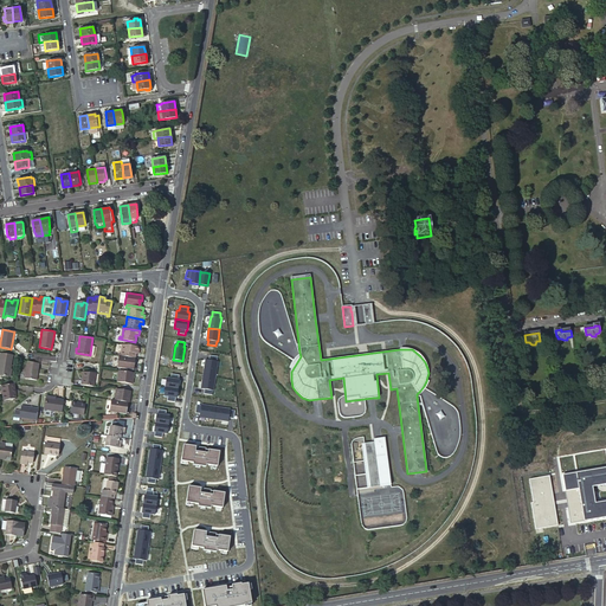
[(137,352),(141,352),(141,347),(126,345),(123,354),(121,353),(121,356),(135,359),(137,359),(139,353),(136,353),(137,352)]
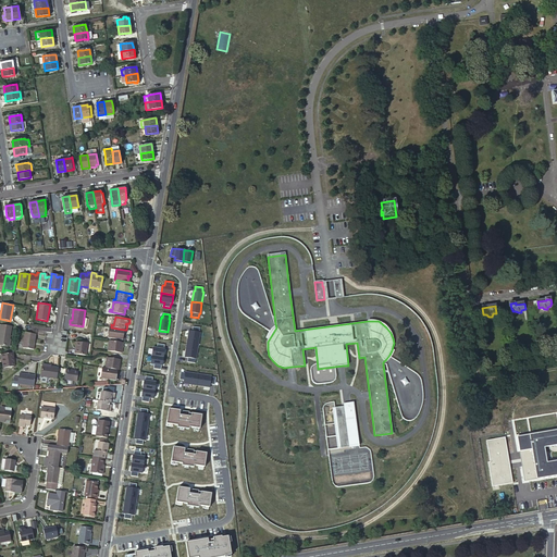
[(0,344),(8,346),(10,326),(0,324),(0,344)]
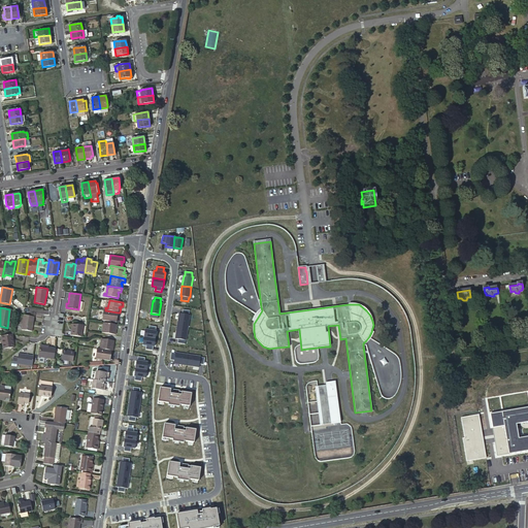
[(178,321),(177,326),(188,328),(190,315),(189,315),(190,310),(183,309),(182,314),(180,314),(178,321)]
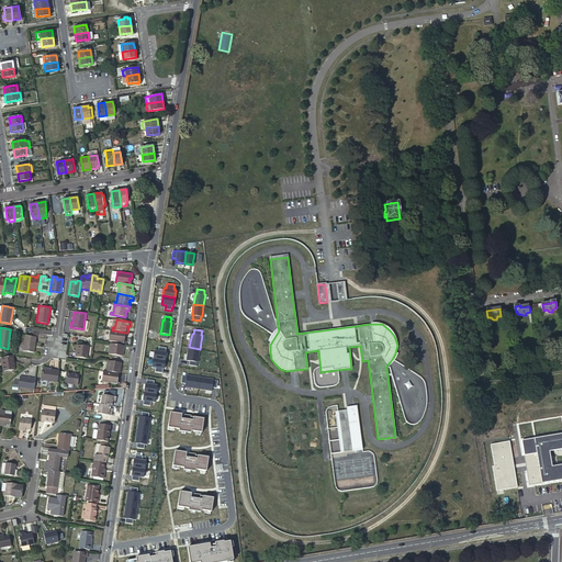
[(125,333),(112,330),(111,340),(126,344),(126,339),(123,338),(124,337),(125,337),(125,333)]
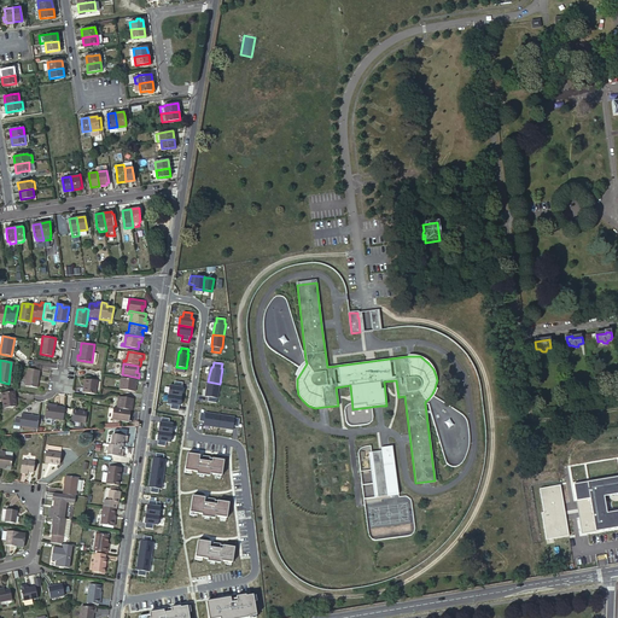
[(40,371),(29,369),(27,386),(38,388),(40,371)]
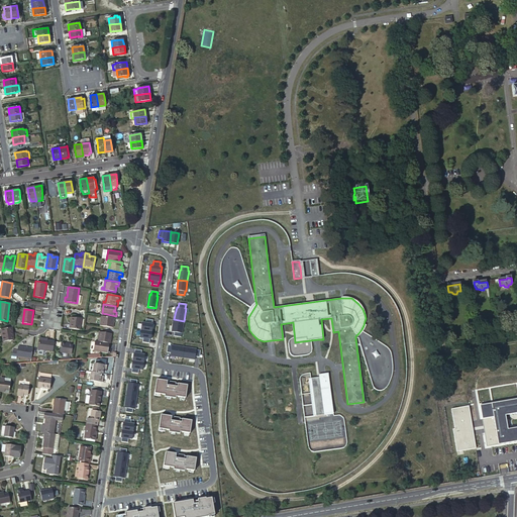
[(113,327),(114,318),(101,316),(100,325),(113,327)]
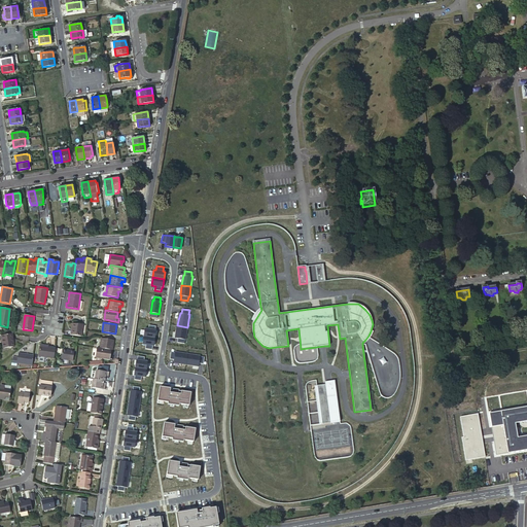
[(71,335),(81,336),(83,325),(72,323),(71,335)]
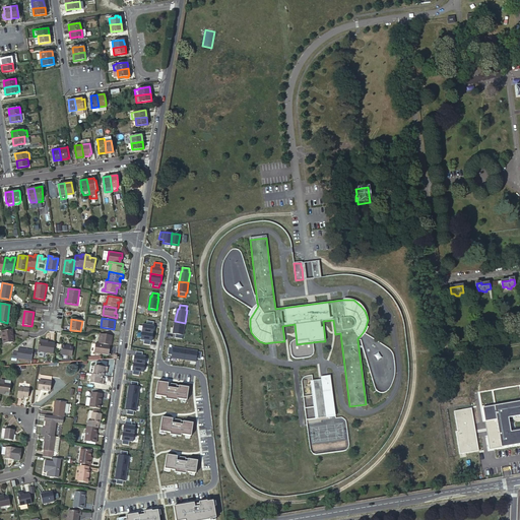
[(143,324),(141,332),(153,333),(154,326),(153,326),(153,322),(147,321),(146,325),(143,324)]
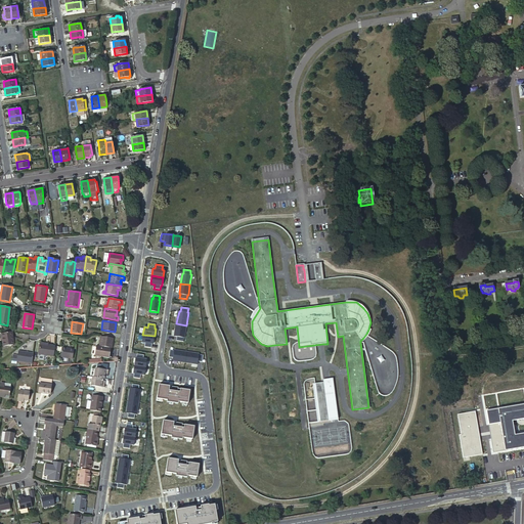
[(176,323),(175,329),(176,329),(175,336),(177,337),(176,341),(183,342),(184,338),(186,325),(176,323)]
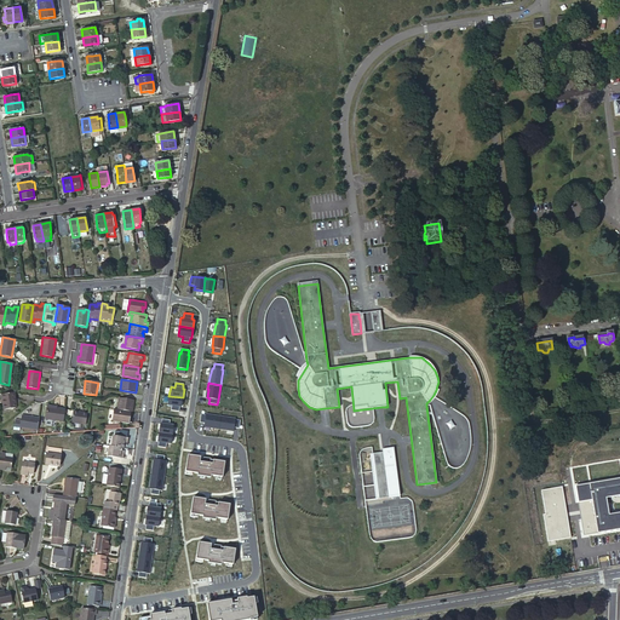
[(15,392),(3,395),(5,411),(17,408),(15,392)]
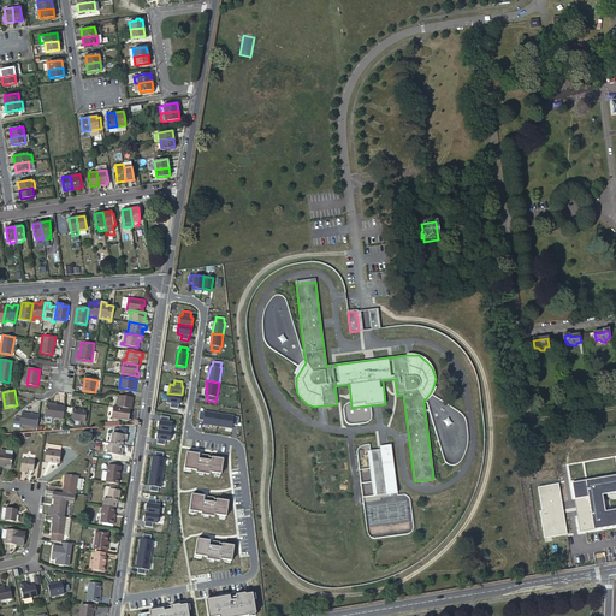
[(182,395),(167,394),(166,402),(171,403),(170,408),(178,409),(179,404),(181,404),(182,395)]
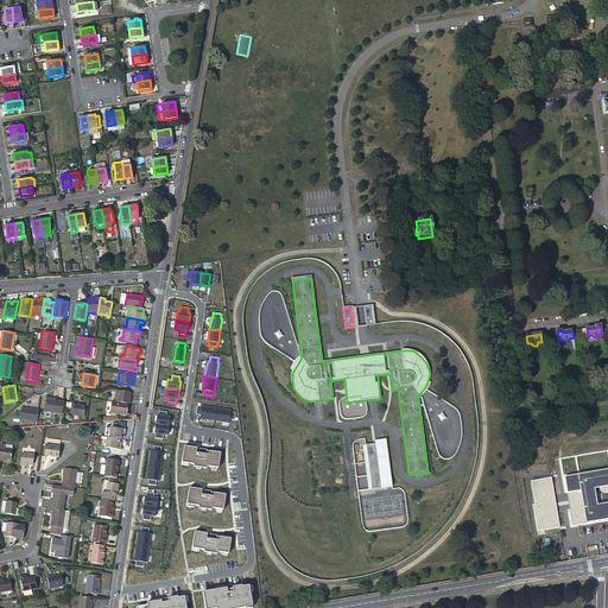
[(115,401),(127,403),(128,404),(130,404),(132,393),(116,391),(115,401)]
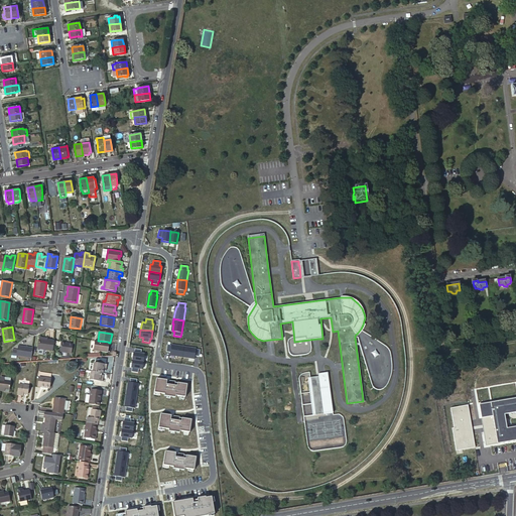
[(52,352),(54,342),(47,340),(40,339),(38,349),(52,352)]
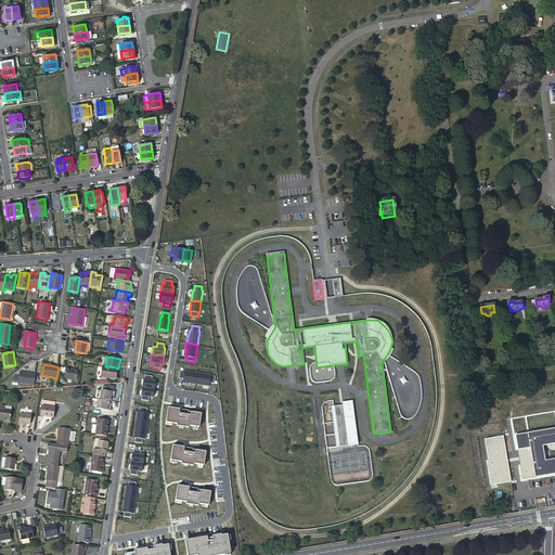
[(105,366),(102,366),(101,376),(116,378),(116,374),(114,374),(114,372),(115,373),(116,368),(105,366)]
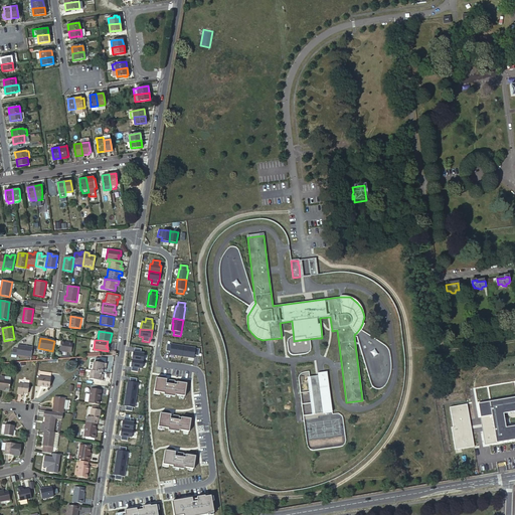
[(70,352),(72,343),(61,341),(59,350),(70,352)]
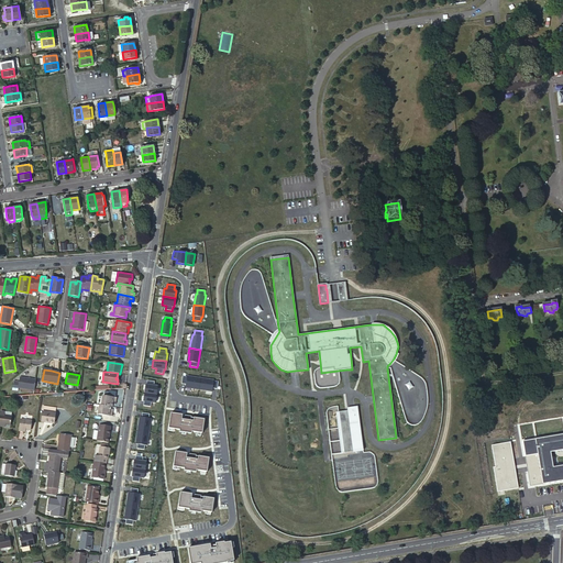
[(194,388),(199,389),(200,378),(187,376),(187,377),(183,376),(181,384),(186,385),(186,386),(194,388)]
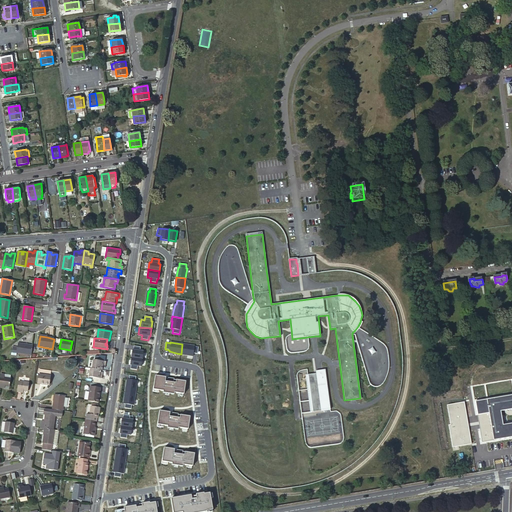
[(16,353),(31,356),(33,346),(18,344),(17,347),(16,353)]
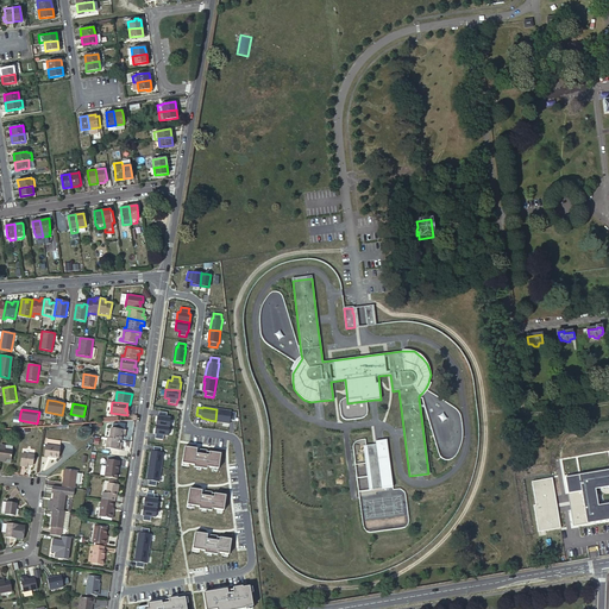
[(215,421),(221,422),(221,421),(230,422),(231,420),(236,421),(237,413),(232,413),(232,412),(217,409),(215,421)]
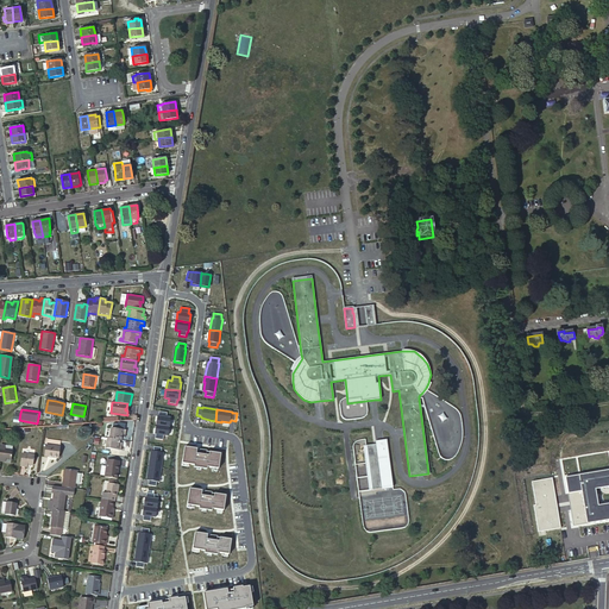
[(157,416),(156,425),(169,427),(170,418),(167,418),(168,413),(159,412),(158,416),(157,416)]
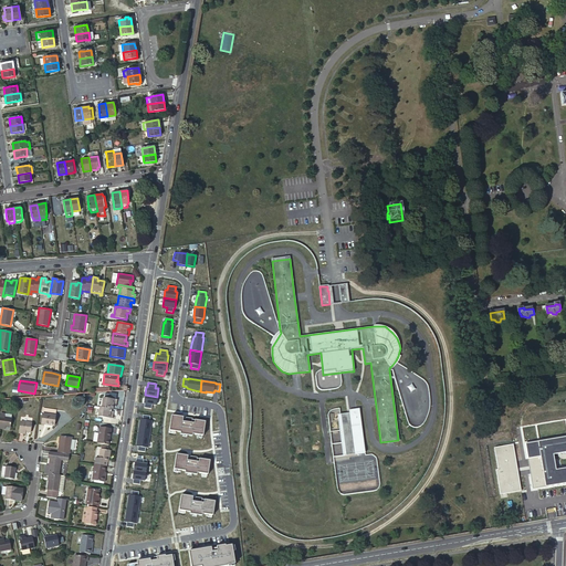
[(157,397),(145,395),(144,404),(145,404),(144,408),(152,409),(153,405),(156,406),(157,397)]
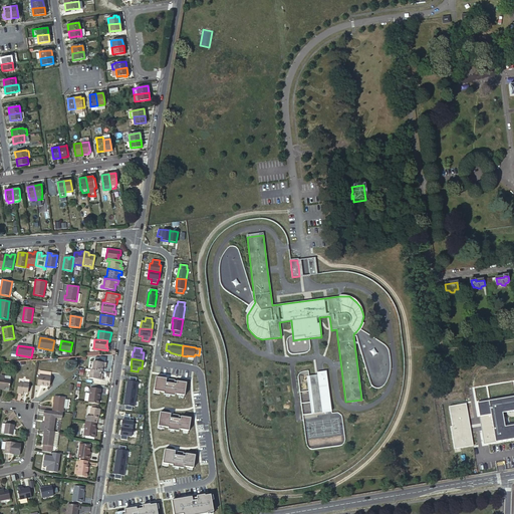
[(101,370),(103,370),(103,365),(106,365),(106,362),(94,360),(92,368),(101,370)]
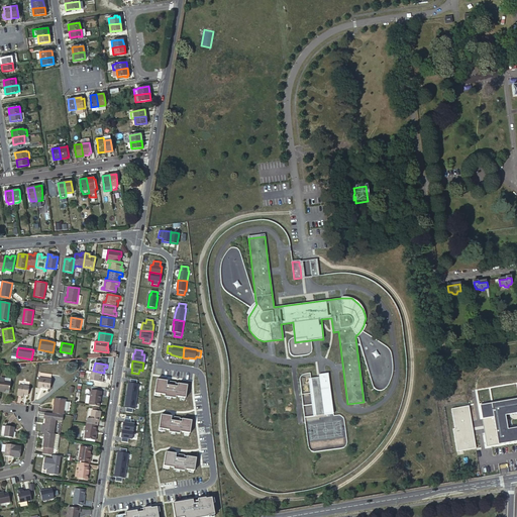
[(93,371),(92,371),(90,380),(103,381),(104,378),(101,377),(102,373),(93,371)]
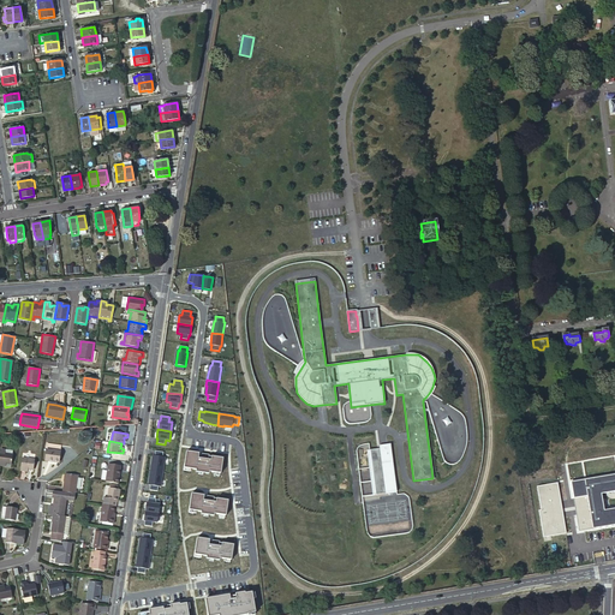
[(370,451),(366,452),(369,467),(370,481),(371,495),(372,496),(395,494),(389,445),(378,447),(380,449),(370,451)]
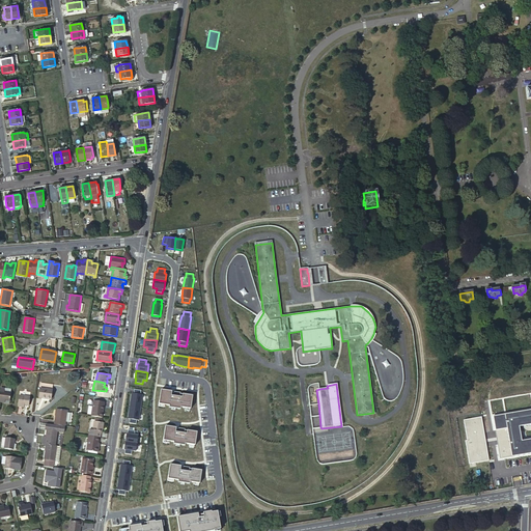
[(52,396),(53,387),(42,385),(39,394),(52,396)]
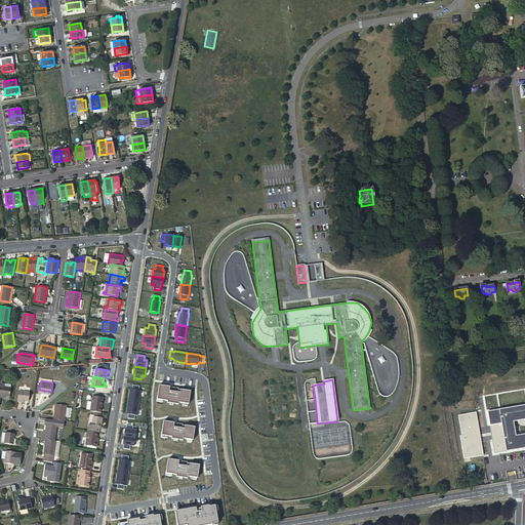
[(1,382),(0,392),(0,395),(5,396),(6,395),(10,395),(11,384),(1,382)]
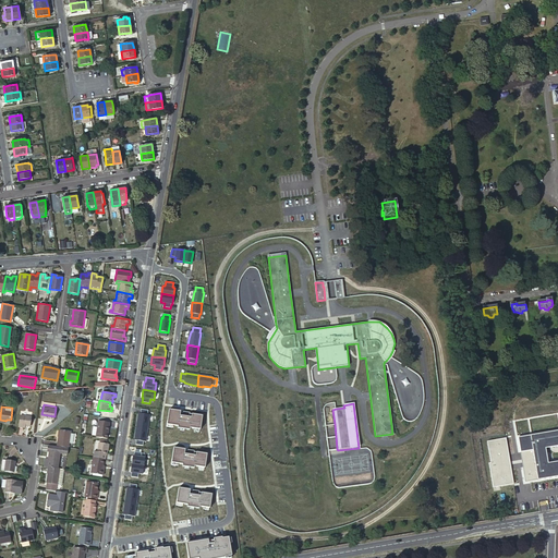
[(137,422),(136,426),(148,428),(149,415),(148,414),(148,410),(141,409),(141,413),(140,413),(138,422),(137,422)]
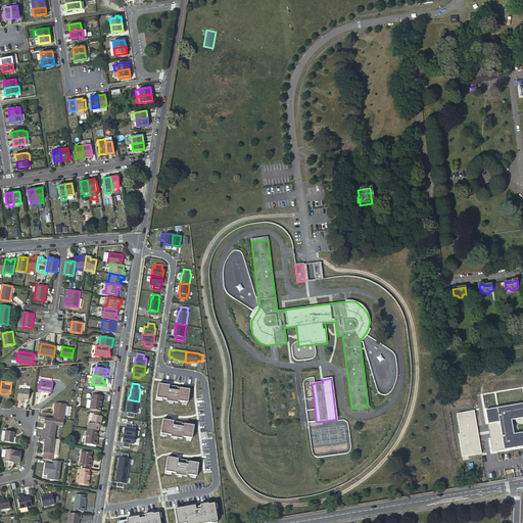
[(170,385),(159,384),(156,398),(168,399),(167,401),(179,403),(179,401),(188,402),(190,389),(178,388),(178,386),(172,386),(172,387),(170,386),(170,385)]
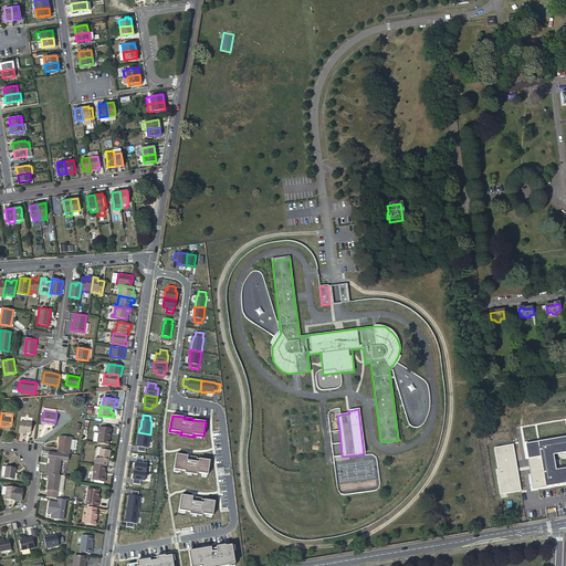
[(32,428),(33,420),(21,418),(20,429),(27,430),(27,427),(32,428)]
